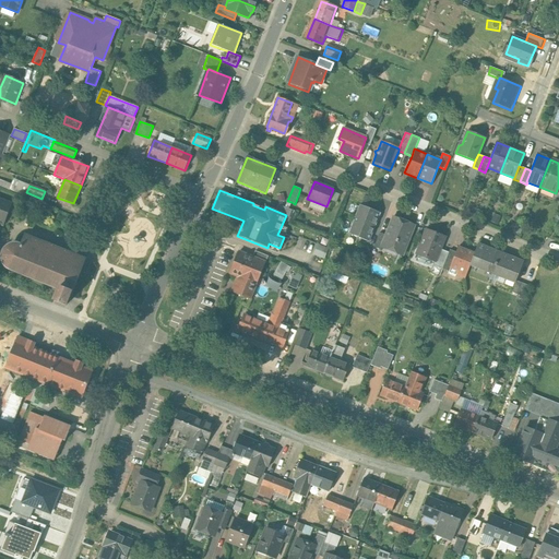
[(0,224),(2,225),(11,204),(0,199),(0,224)]
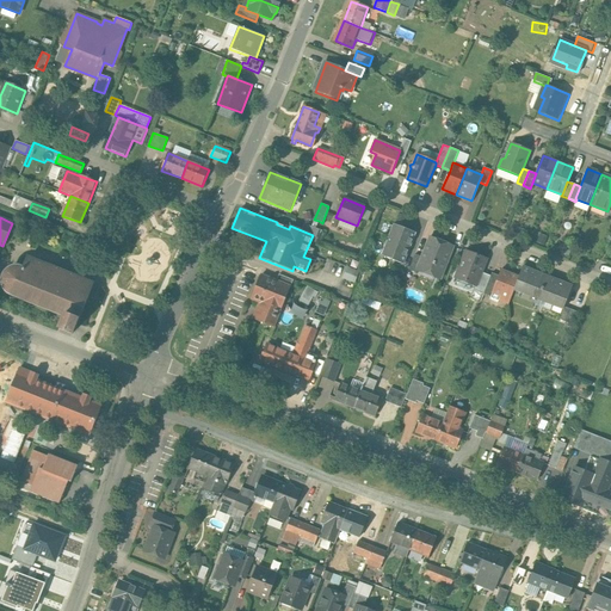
[(405,228),(394,224),(381,255),(392,260),(403,264),(415,233),(405,228)]
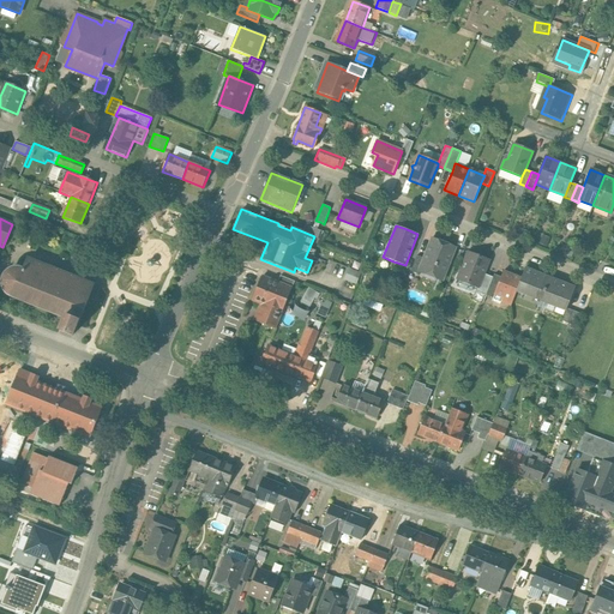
[(455,247),(433,239),(425,259),(420,270),(421,270),(443,278),(455,247)]
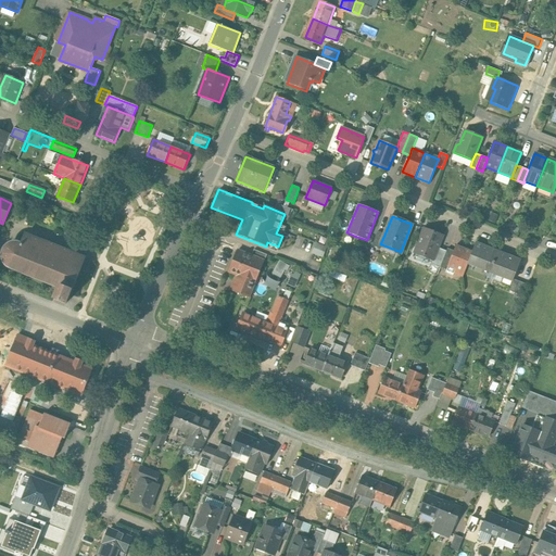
[(442,236),(424,229),(415,253),(432,260),(438,248),(442,236)]
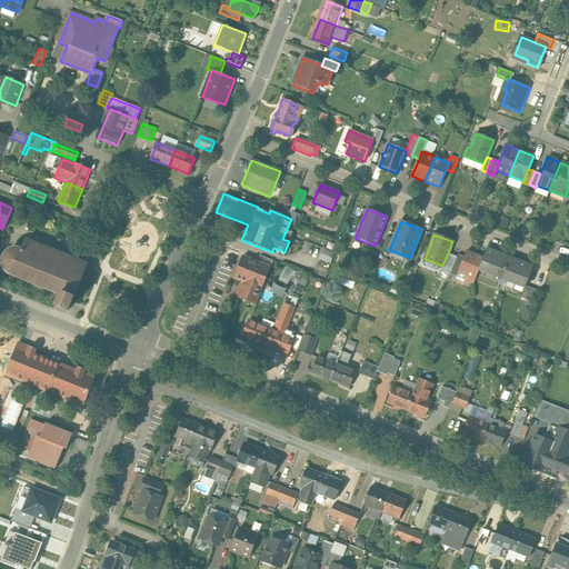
[(393,240),(387,237),(380,251),(388,255),(390,250),(389,250),(393,240)]
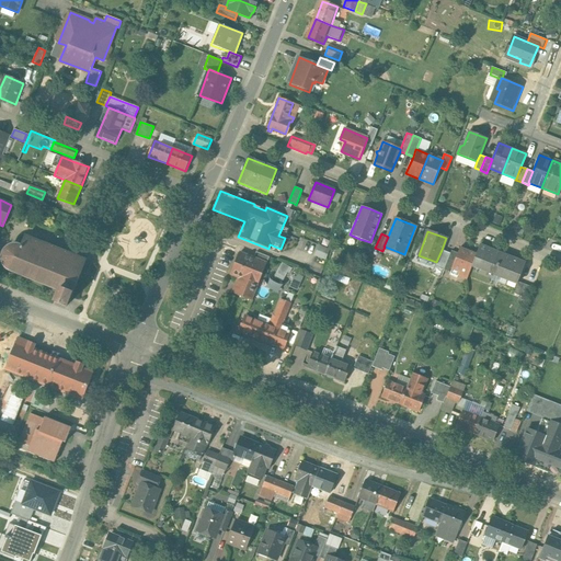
[(86,261),(25,237),(21,247),(16,245),(12,245),(8,248),(4,251),(2,255),(2,260),(4,264),(6,266),(8,267),(9,268),(20,273),(20,274),(59,289),(55,302),(66,307),(70,294),(72,295),(86,261)]
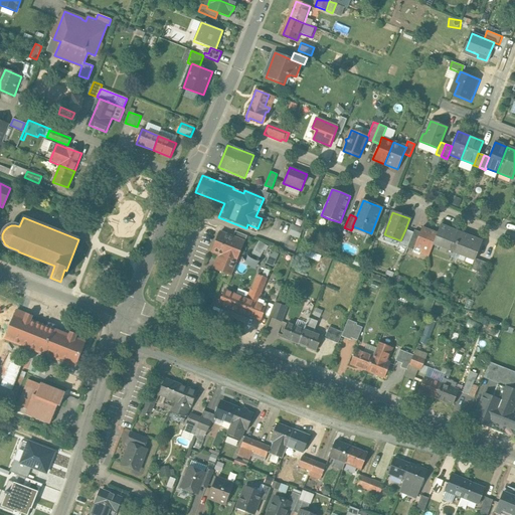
[(299,238),(303,227),(293,224),(289,234),(299,238)]
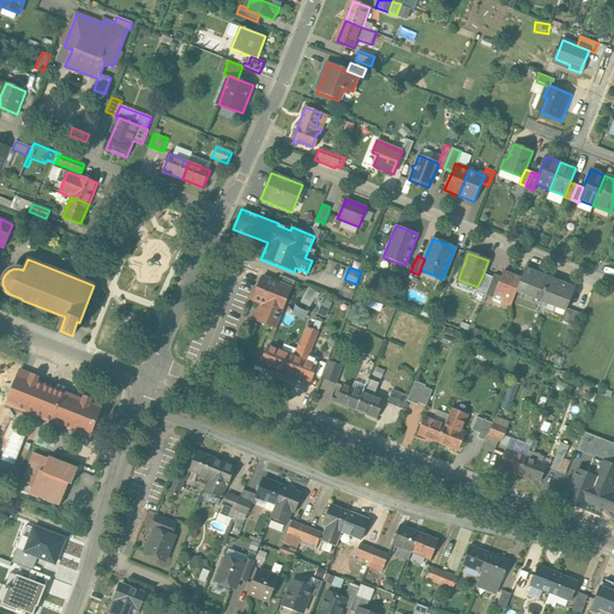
[(575,288),(525,269),(521,278),(516,290),(517,292),(566,311),(567,308),(575,288)]
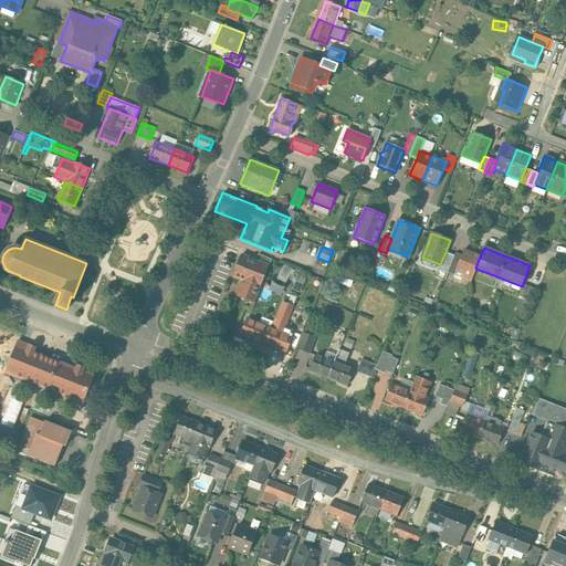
[(480,257),(464,250),(462,255),(454,275),(457,271),(463,274),(462,278),(471,282),(477,269),(475,268),(480,257)]
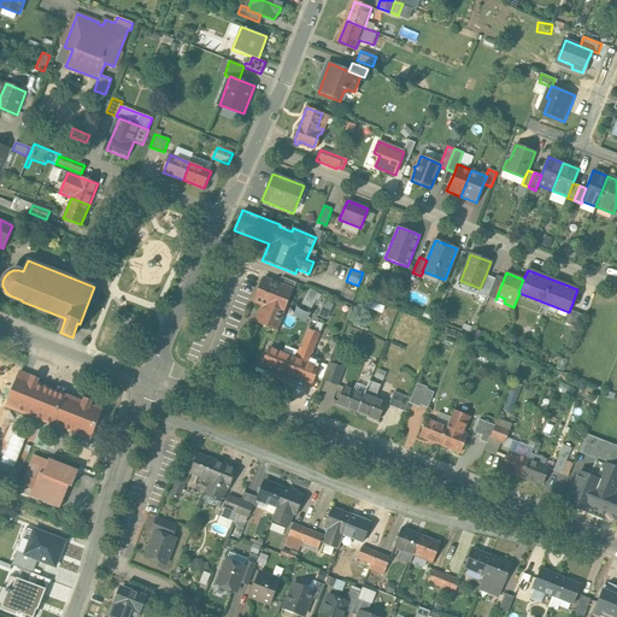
[(486,275),(480,288),(477,293),(488,297),(495,278),(486,275)]
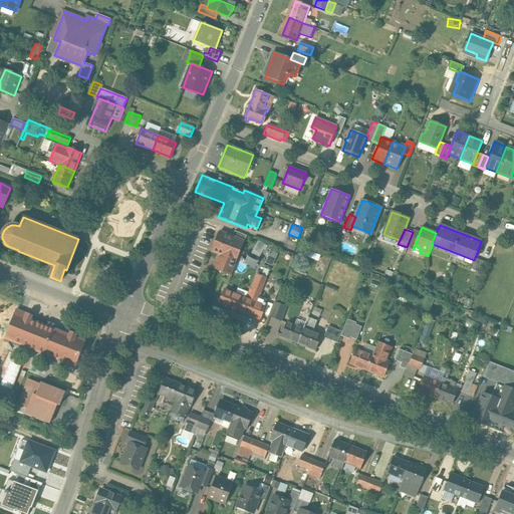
[(413,232),(407,247),(413,250),(420,232),(414,230),(413,232)]
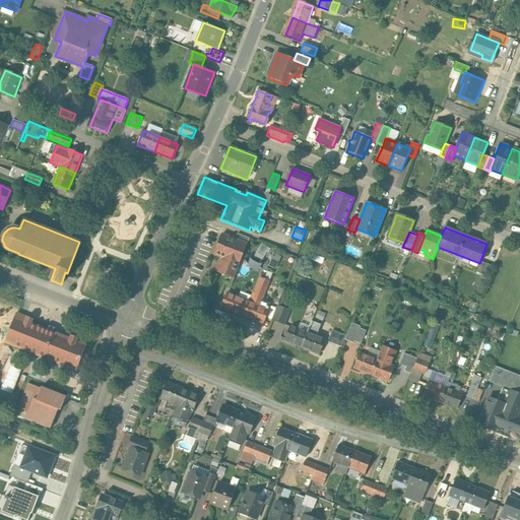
[(250,239),(238,234),(235,240),(247,244),(247,245),(250,239)]
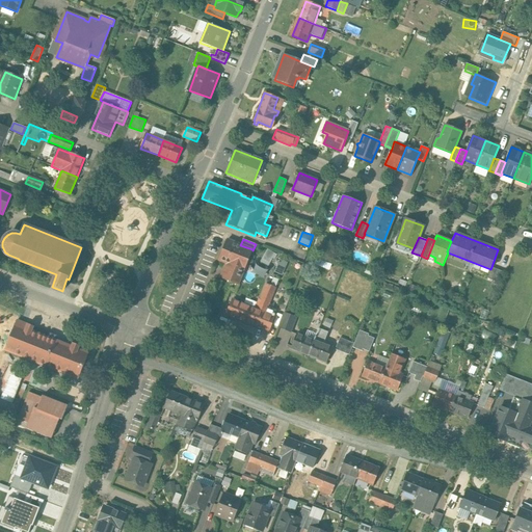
[(240,245),(227,240),(219,260),(227,263),(223,270),(222,269),(220,276),(220,277),(238,285),(243,270),(244,270),(253,250),(253,249),(240,245)]
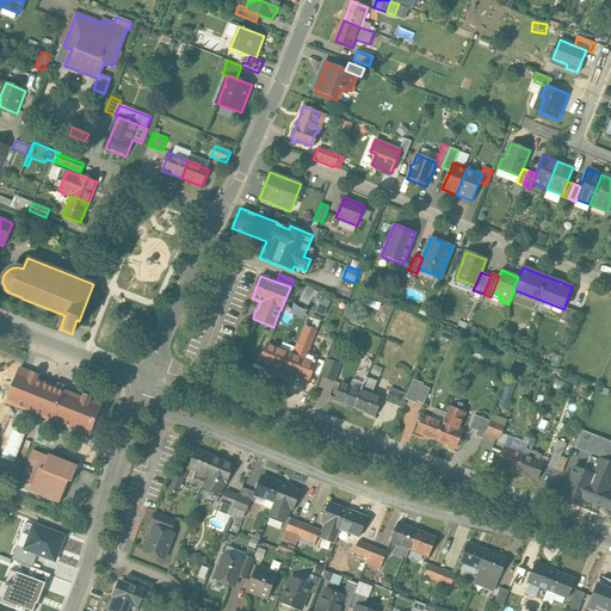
[(500,296),(493,292),(491,297),(489,300),(498,303),(499,300),(500,296)]
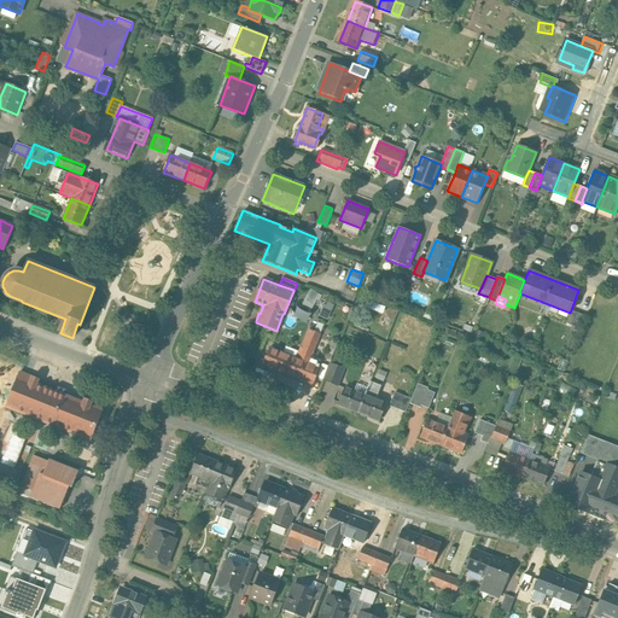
[(328,318),(334,303),(325,299),(320,315),(328,318)]
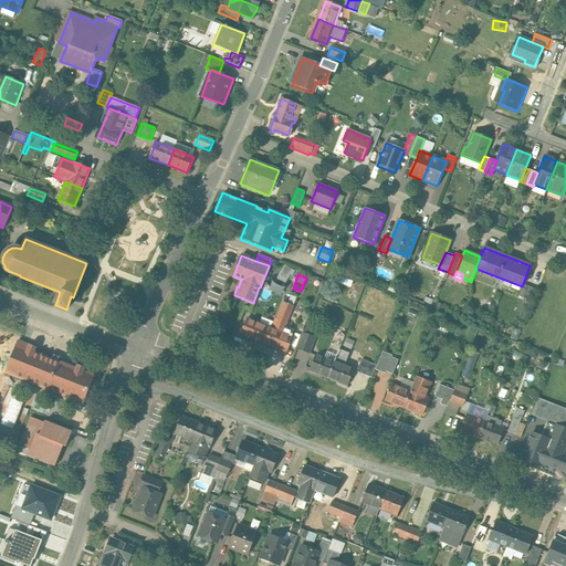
[(281,293),(284,285),(271,280),(268,287),(281,293)]
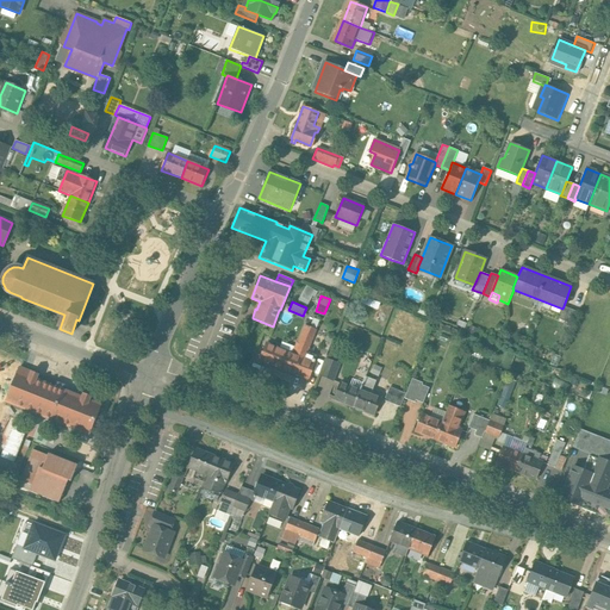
[(577,311),(564,306),(562,309),(558,319),(571,324),(577,311)]
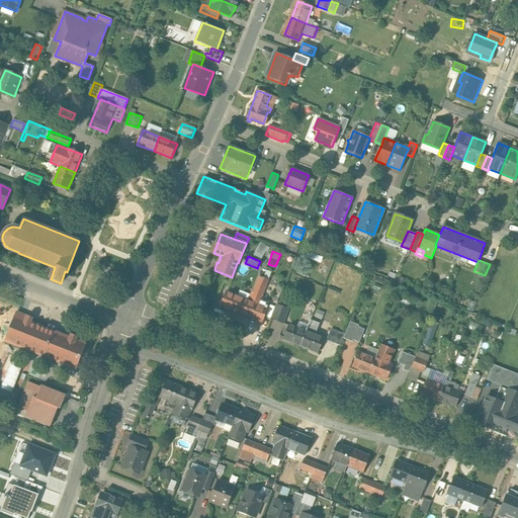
[(271,272),(263,269),(259,277),(268,280),(271,272)]
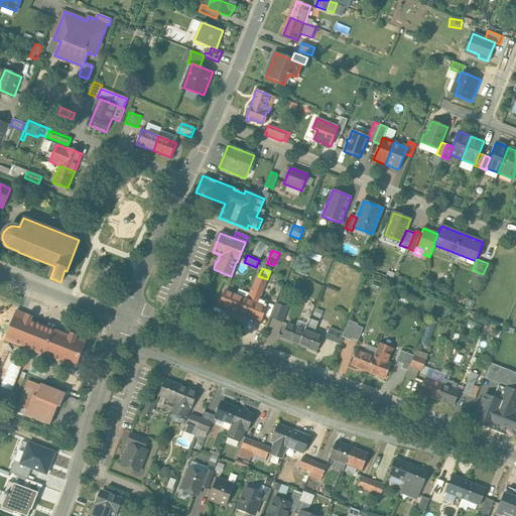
[(265,283),(257,280),(252,291),(262,295),(266,296),(268,291),(263,289),(265,283)]
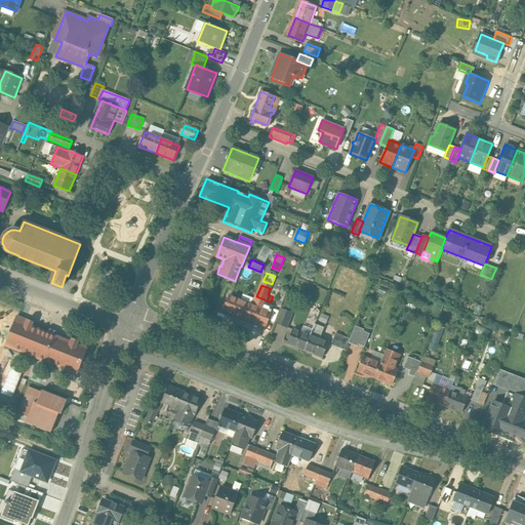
[(279,294),(275,305),(280,307),(284,296),(279,294)]
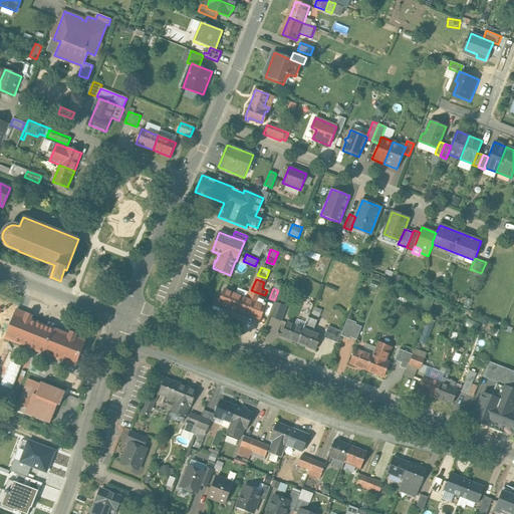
[(247,298),(225,290),(219,304),(246,314),(251,300),(258,303),(261,294),(251,290),(250,289),(247,298)]
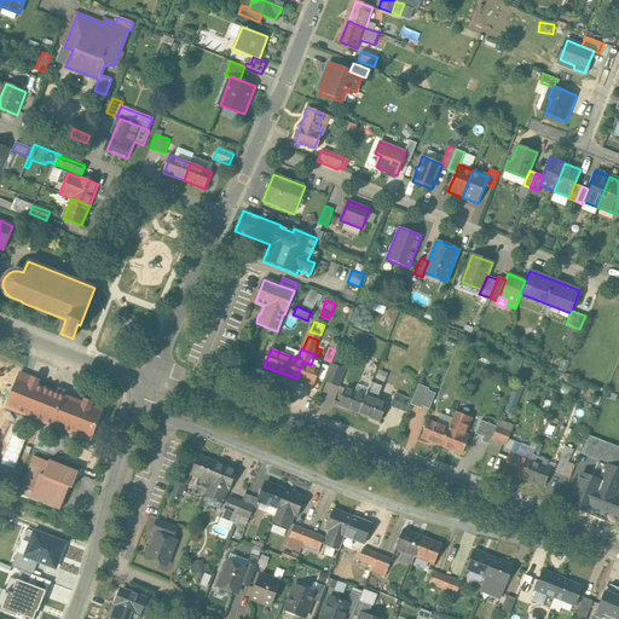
[(311,365),(302,362),(296,379),(312,385),(318,368),(311,365)]
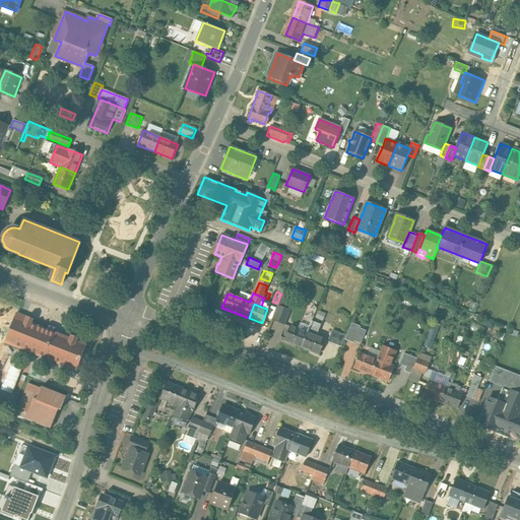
[(0,340),(4,342),(16,313),(0,306),(0,340)]
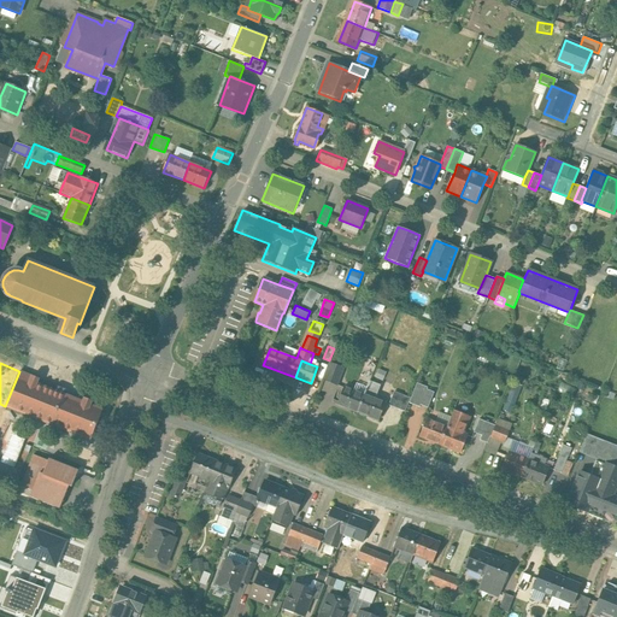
[(344,369),(329,363),(323,378),(338,385),(344,369)]
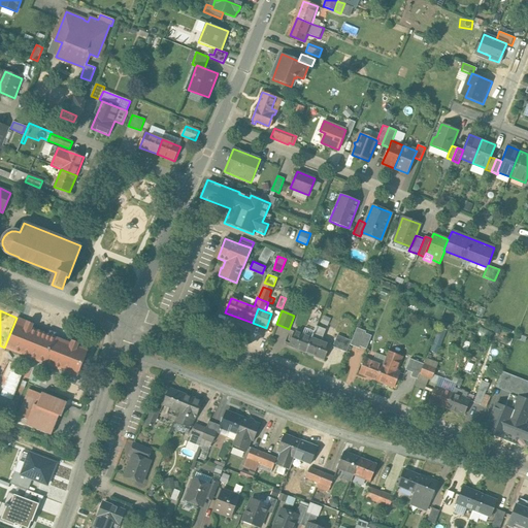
[(34,324),(17,318),(4,348),(77,376),(88,351),(78,347),(79,343),(72,340),(71,343),(52,336),(32,328),(34,324)]
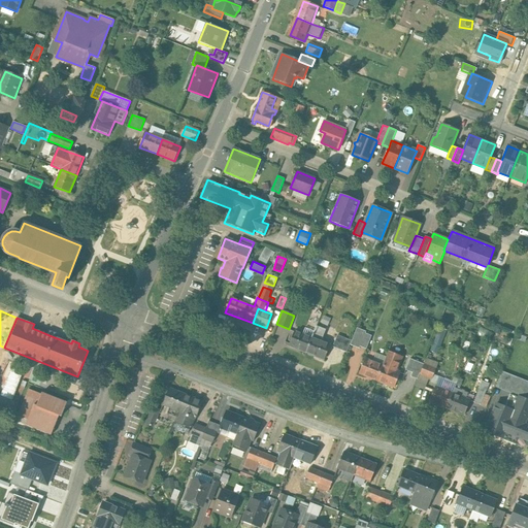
[(326,330),(317,326),(315,331),(311,337),(305,353),(324,359),(329,345),(321,341),(326,330)]
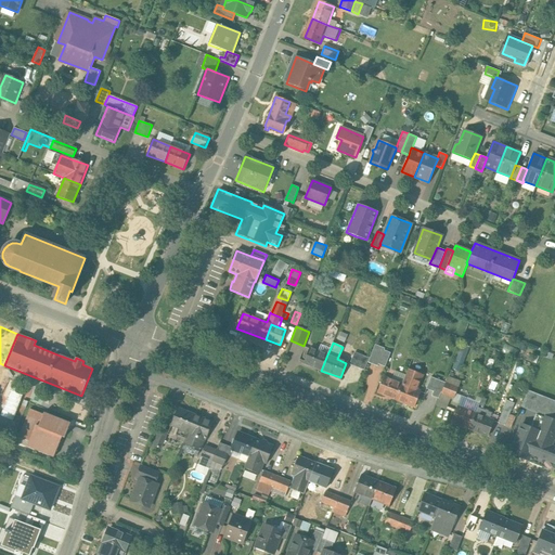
[(331,348),(321,345),(318,351),(327,355),(331,348)]
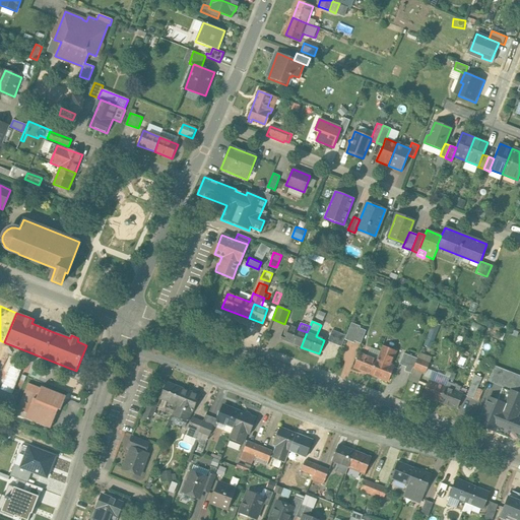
[(361,326),(351,323),(344,339),(353,343),(354,341),(361,343),(366,330),(360,328),(361,326)]
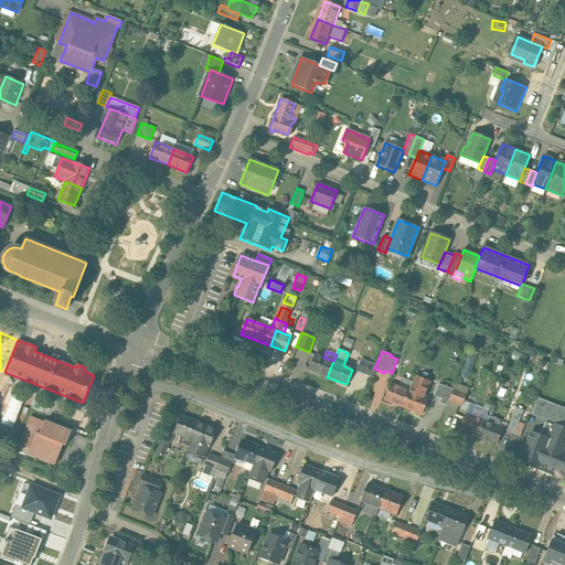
[(323,358),(315,354),(308,370),(327,377),(333,361),(323,358)]
